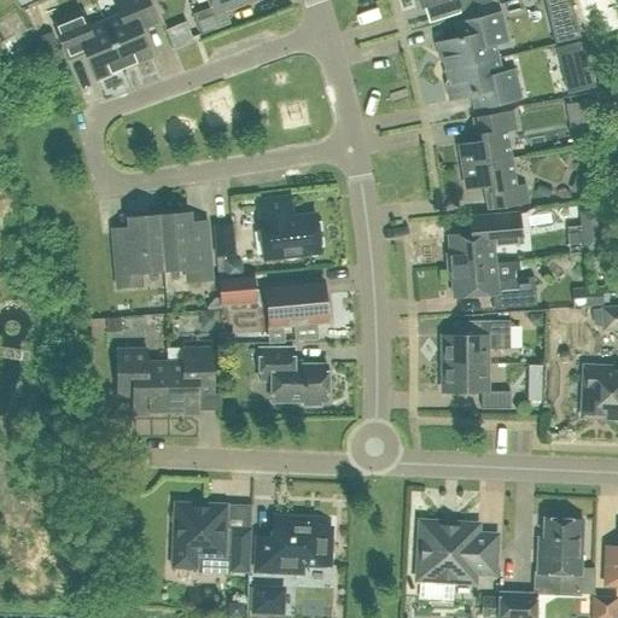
[(103,22),(122,68),(150,57),(139,29),(156,23),(146,0),(114,0),(120,15),(103,22)]
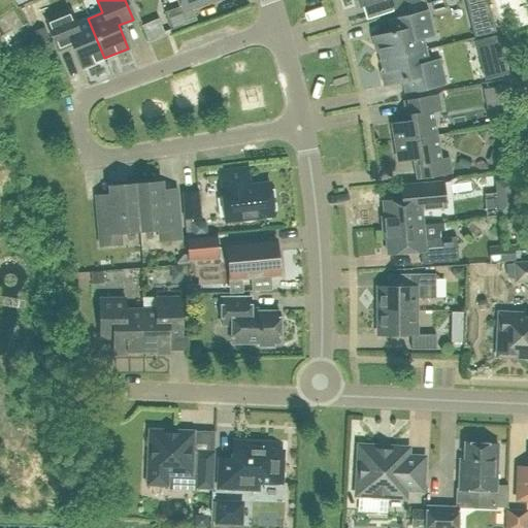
[(192,8),(213,0),(177,0),(182,11),(165,18),(170,30),(196,20),(192,8)]
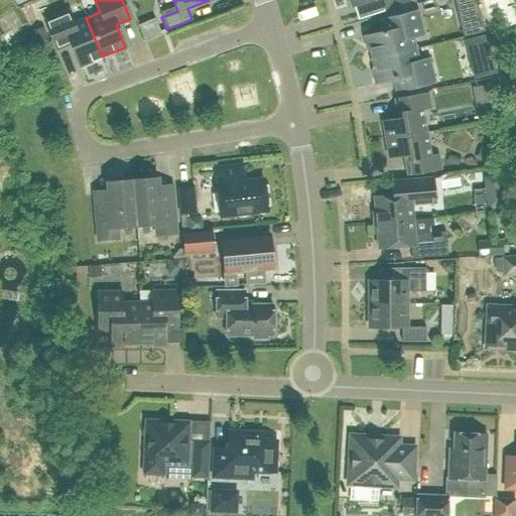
[(409,0),(349,0),(351,6),(370,0),(373,0),(377,11),(410,1),(409,0)]
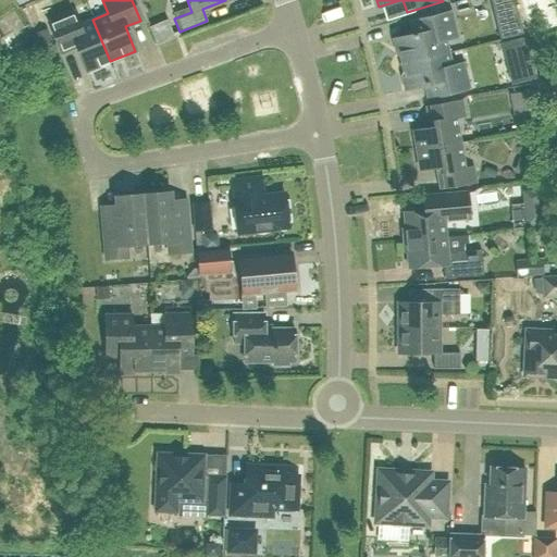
[(508,0),(489,0),(493,16),(512,11),(508,0)]
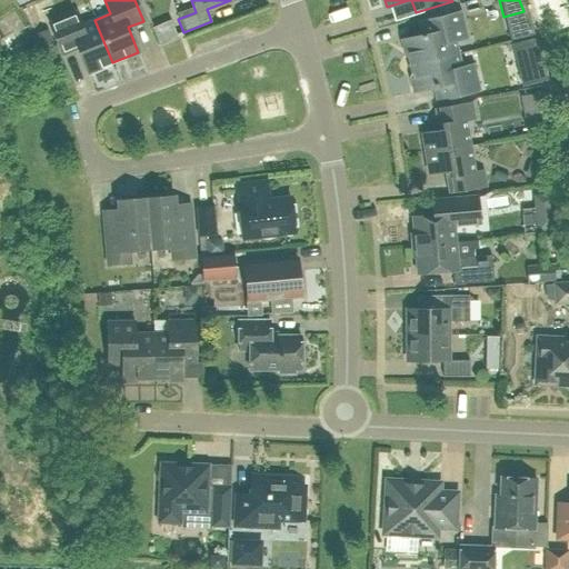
[(410,66),(458,53),(455,40),(467,38),(460,11),(418,22),(420,36),(400,40),(403,55),(408,57),(410,66)]
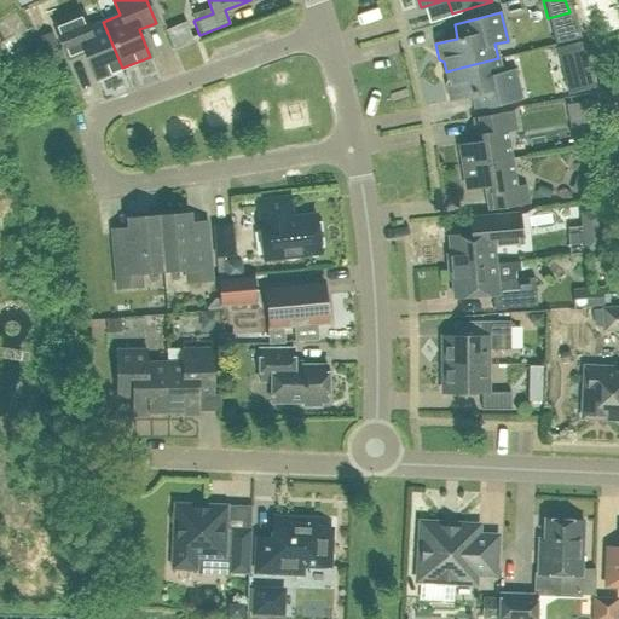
[(122,68),(103,22),(88,28),(81,13),(53,25),(68,59),(84,52),(96,79),(122,68)]
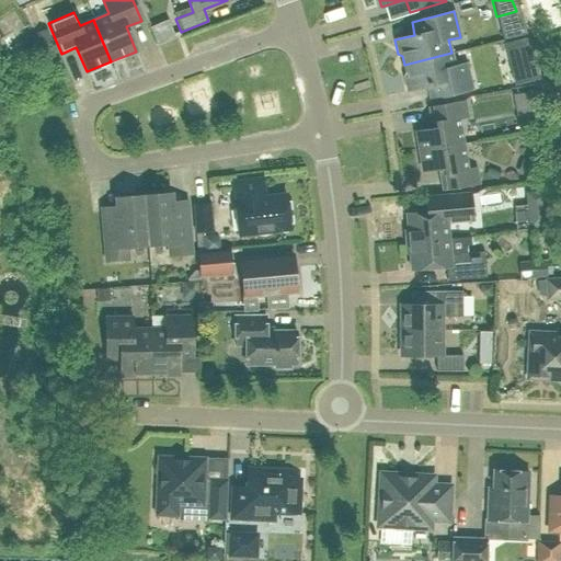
[(167,16),(152,22),(160,44),(174,38),(167,16)]
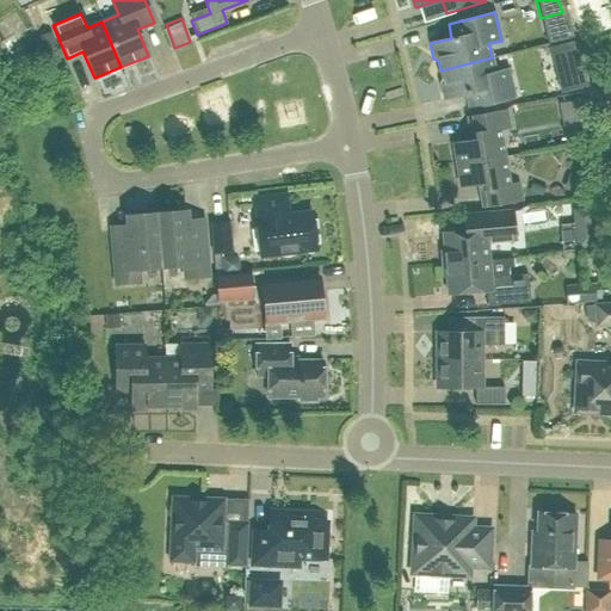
[(492,57),(440,71),(442,80),(439,84),(443,99),(466,93),(468,107),(514,97),(507,69),(495,72),(492,57)]
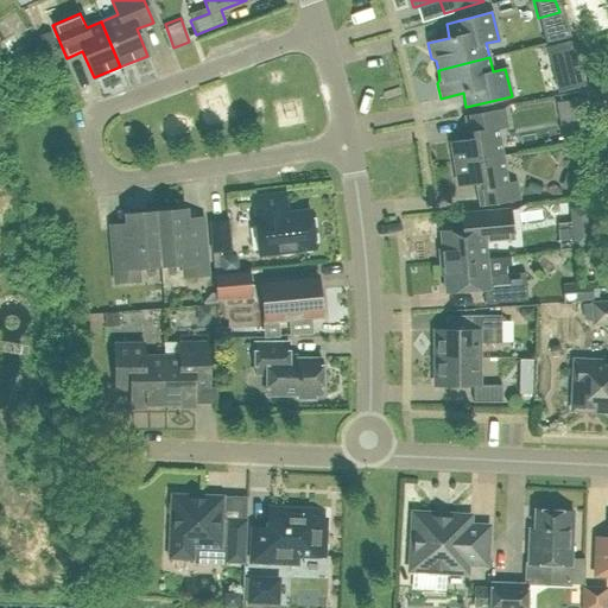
[(582,97),(556,102),(563,144),(589,139),(582,97)]
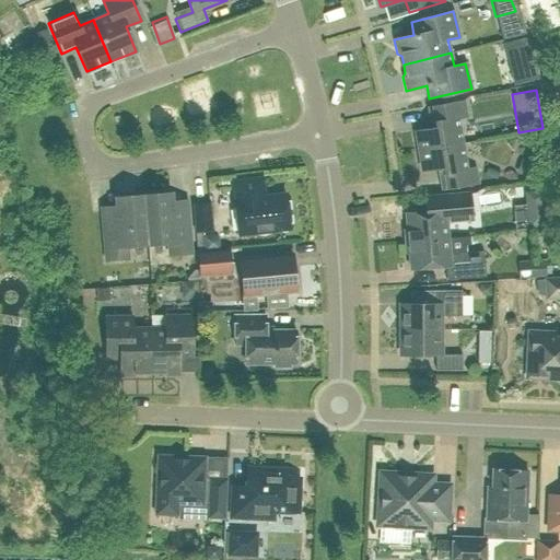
[(418,151),(462,143),(457,119),(467,117),(464,101),(428,106),(431,128),(415,130),(418,151)]
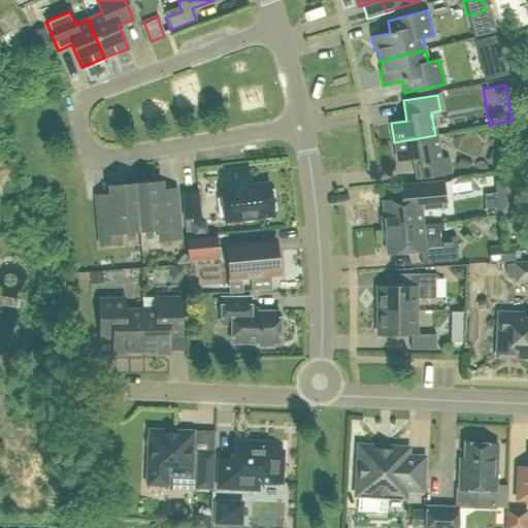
[(435,135),(394,142),(397,162),(413,160),(417,179),(451,173),(448,157),(439,159),(435,135)]
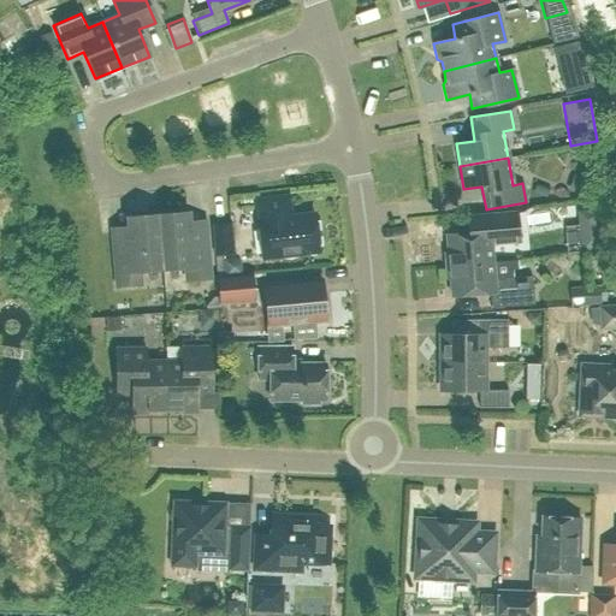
[(574,176),(568,190),(585,197),(591,183),(574,176)]
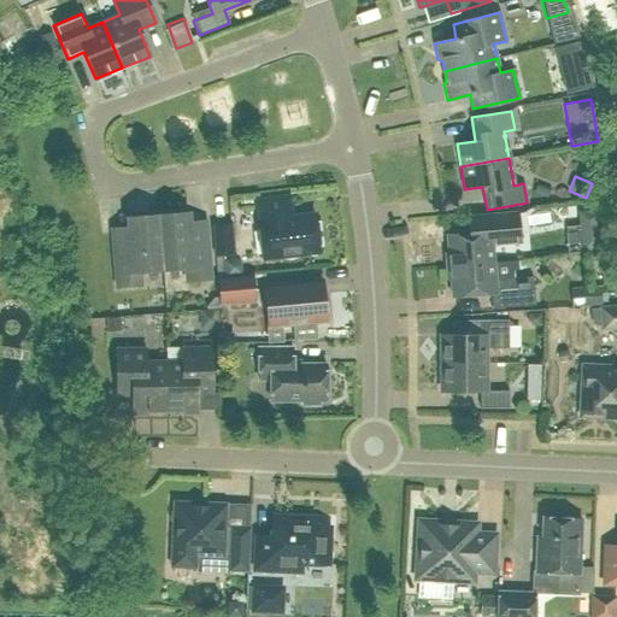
[(299,253),(319,251),(315,215),(292,218),(288,197),(257,200),(259,222),(258,222),(262,258),(283,256),(287,257),(291,258),(295,256),(299,253)]
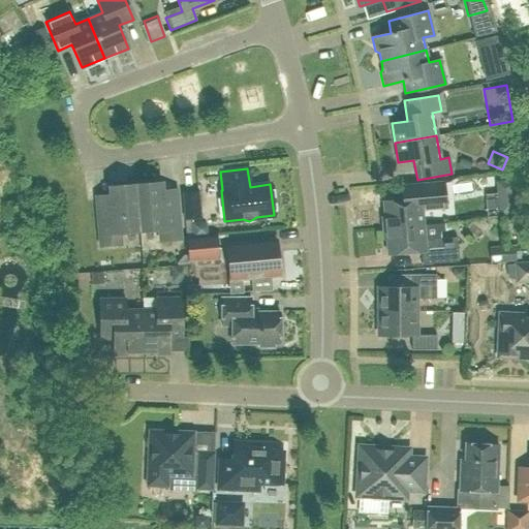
[(488,176),(477,177),(477,188),(488,187),(488,176)]
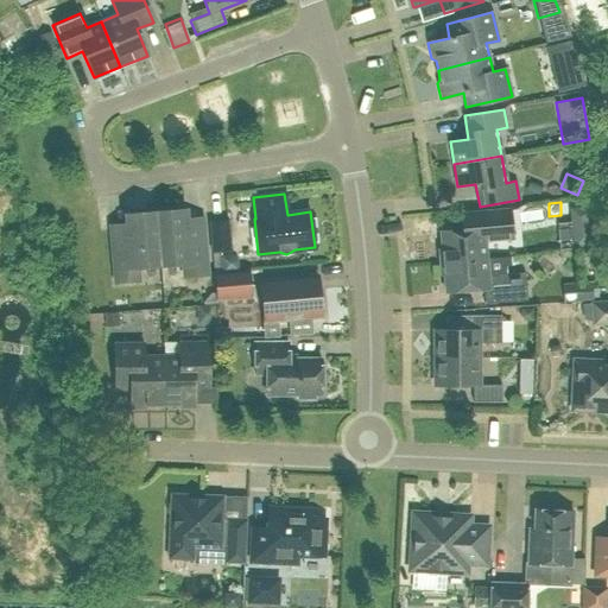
[(588,207),(569,208),(572,248),(591,247),(588,207)]
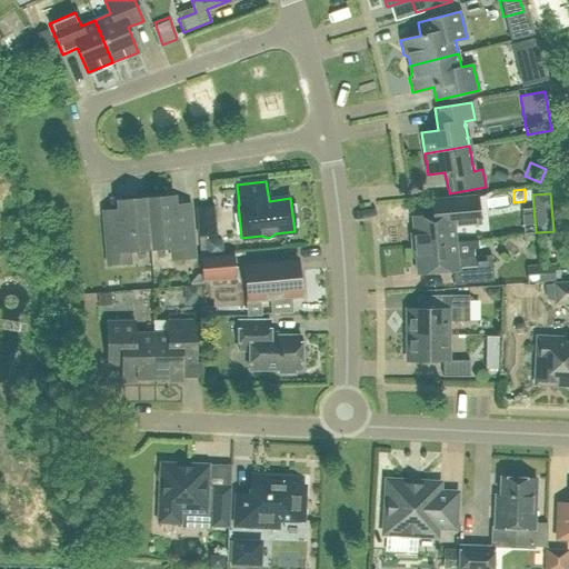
[(146,198),(150,249),(171,247),(172,259),(193,258),(189,205),(172,206),(172,196),(146,198)]
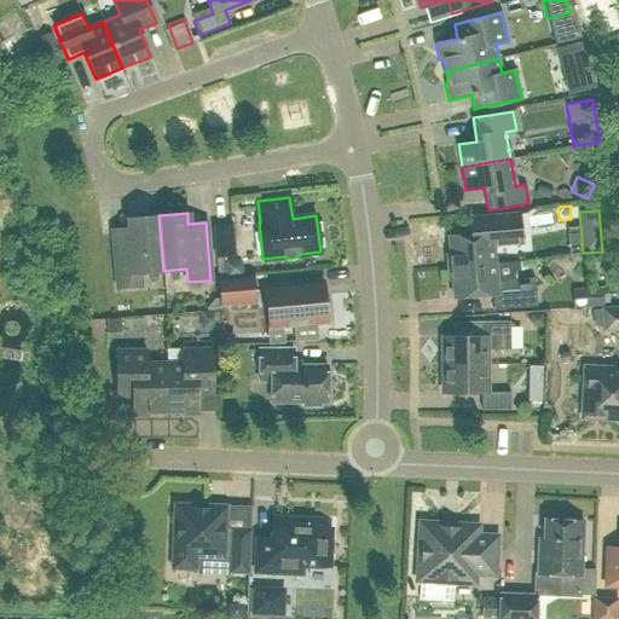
[(450,254),(446,254),(447,267),(495,262),(493,246),(510,243),(510,246),(521,244),(520,230),(519,213),(469,218),(470,233),(449,236),(450,254)]
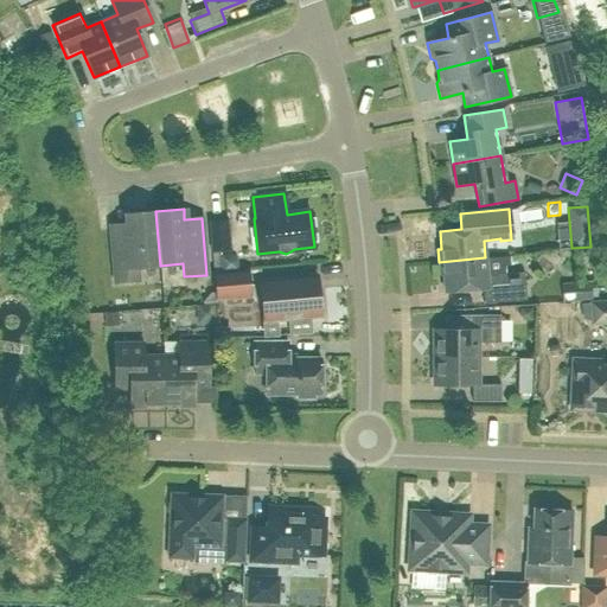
[(160,266),(155,211),(127,213),(128,224),(110,225),(115,282),(138,280),(136,267),(160,266)]
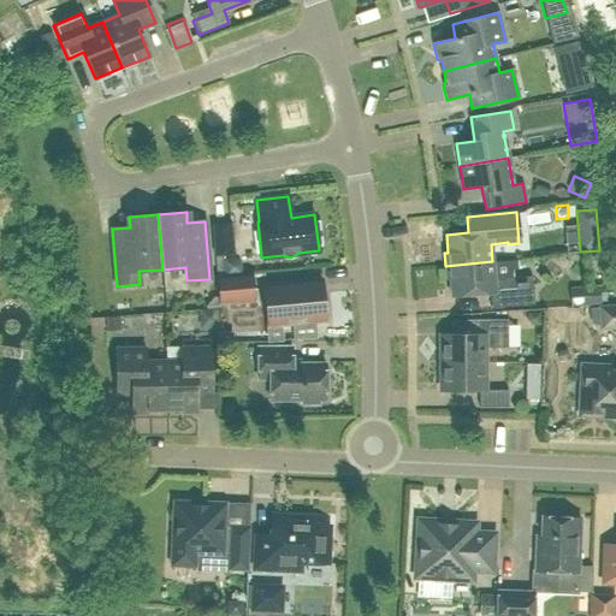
[(224,255),(234,254),(230,223),(212,225),(215,255),(224,255)]
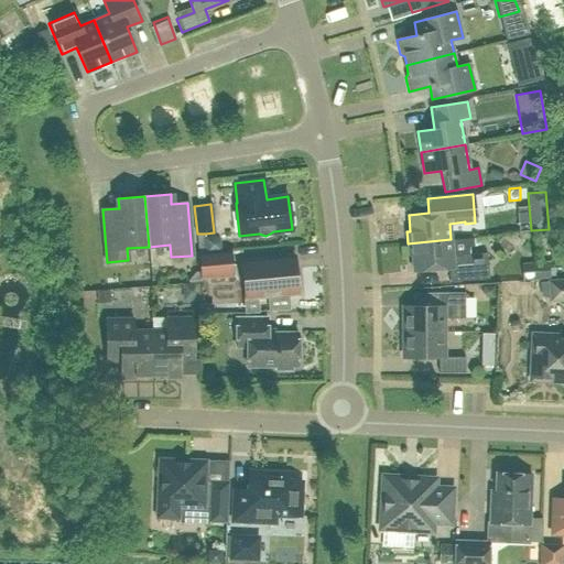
[(496,216),(499,230),(520,225),(516,210),(496,216)]
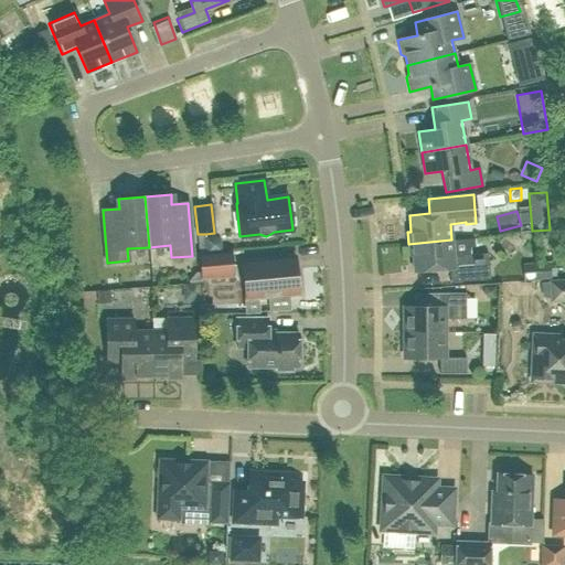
[(205,234),(198,234),(199,254),(222,252),(221,242),(214,236),(205,237),(205,234)]
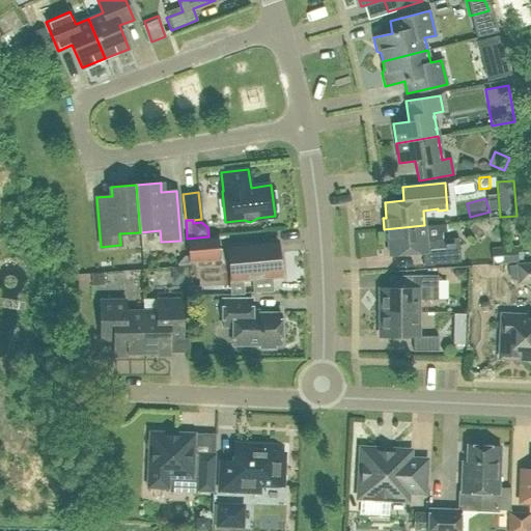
[(424,225),(384,229),(385,241),(388,241),(389,255),(422,253),(423,266),(452,262),(459,262),(458,239),(442,240),(441,224),(424,225)]
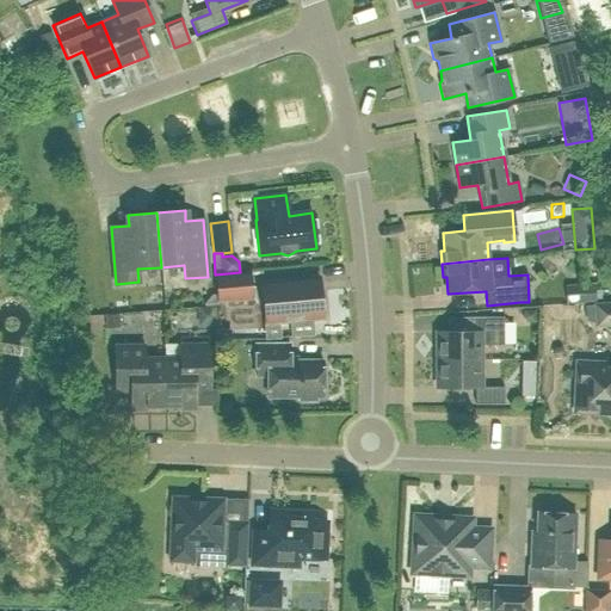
[(215,275),(217,303),(253,300),(251,271),(240,272),(215,275)]
